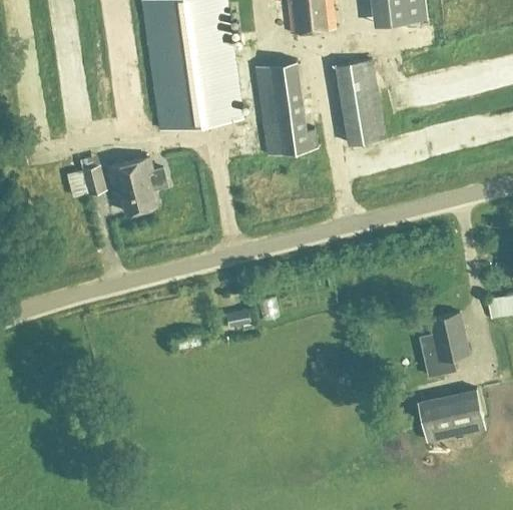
[(161,131),(243,120),(226,0),(154,0),(143,2),(161,131)]
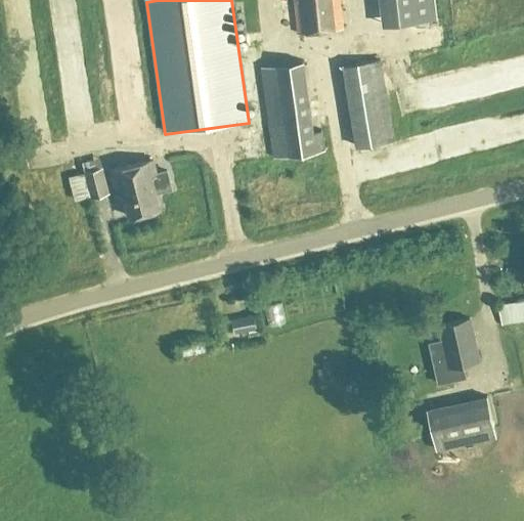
[(295,0),(299,37),(344,32),(340,0),(295,0)]
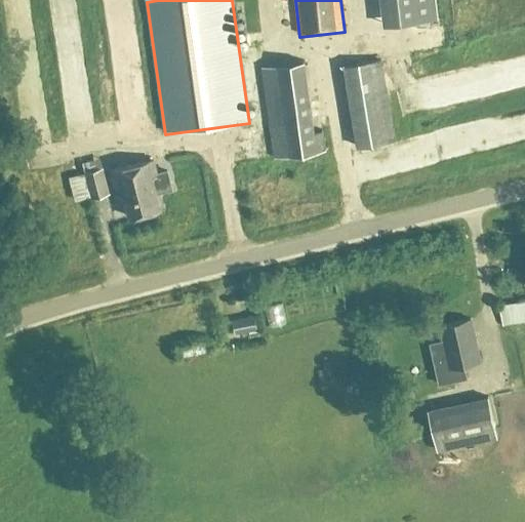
[(382,0),(386,28),(438,22),(436,0),(382,0)]
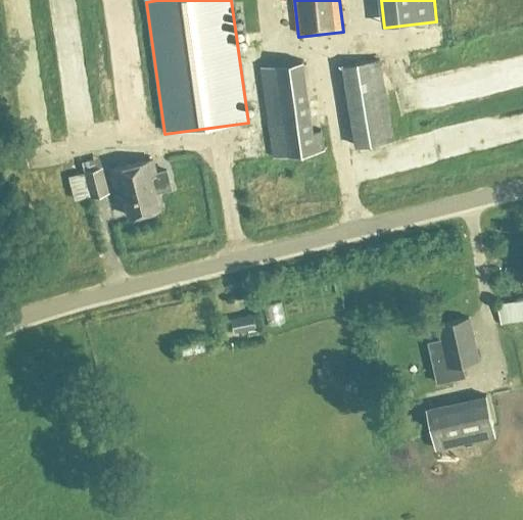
[(346,87),(383,81),(380,62),(343,68),(346,87)]
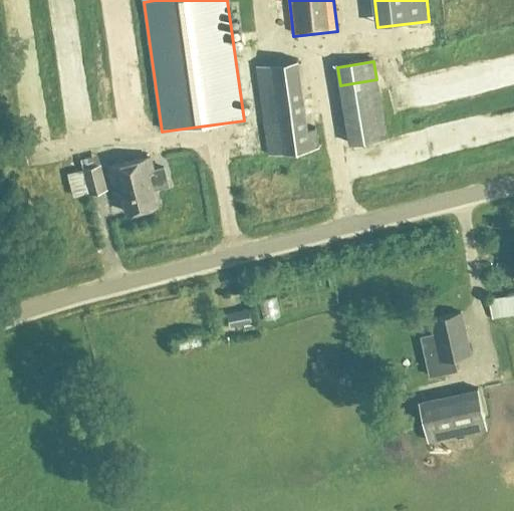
[(269,158),(318,151),(313,117),(304,118),(297,62),(257,68),(269,158)]
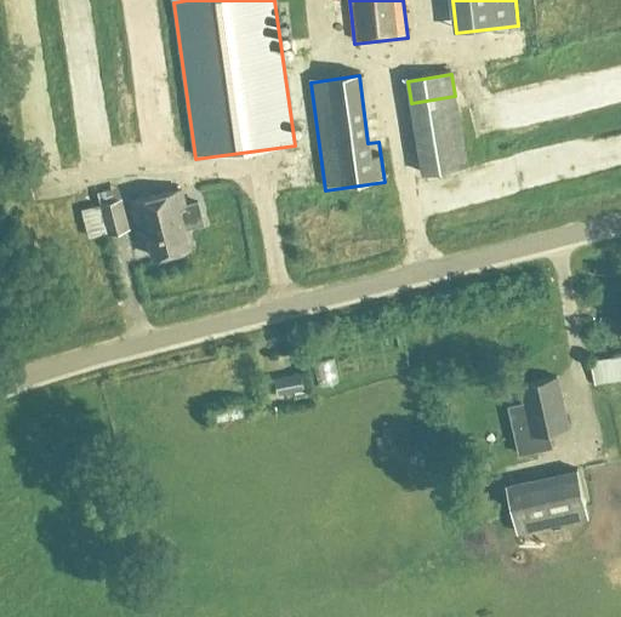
[(181,213),(187,211),(182,192),(134,205),(140,229),(146,227),(154,261),(191,251),(181,213)]
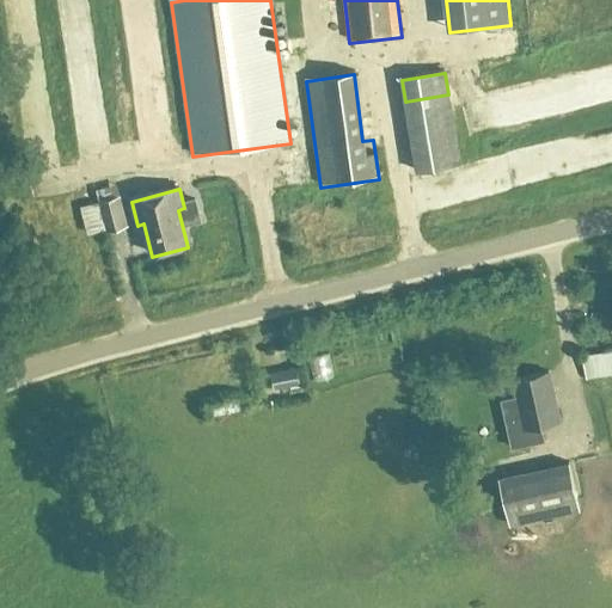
[(108,234),(128,228),(121,200),(99,204),(108,234)]
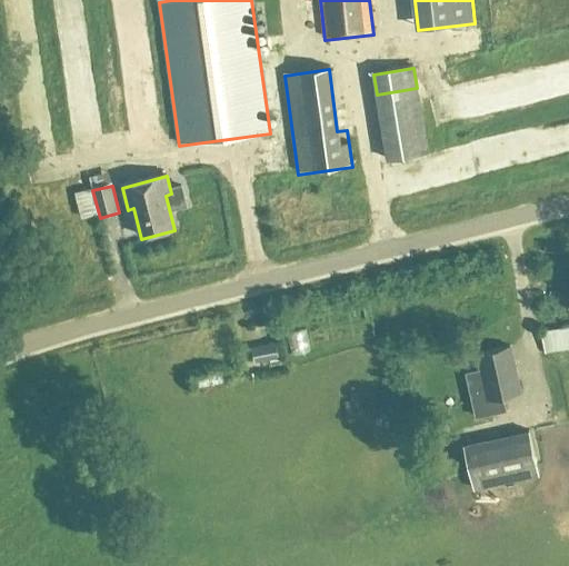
[(568,353),(568,327),(540,331),(546,356),(568,353)]
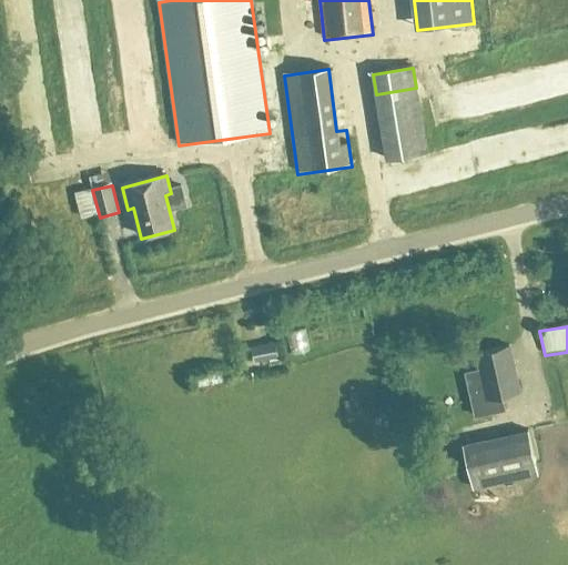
[(280,360),(276,345),(252,350),(255,365),(280,360)]
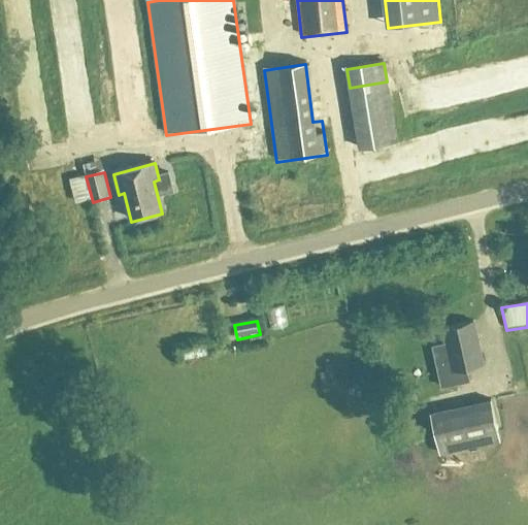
[(443,330),(447,346),(433,349),(442,389),(469,383),(466,369),(483,366),(473,323),(443,330)]
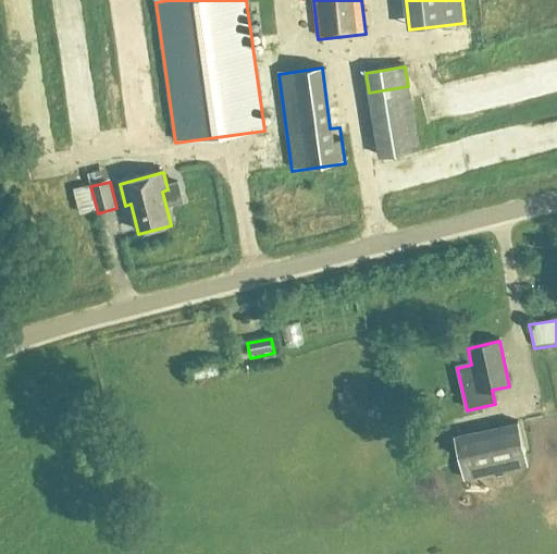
[(518,425),(455,439),(465,481),(528,467),(518,425)]
